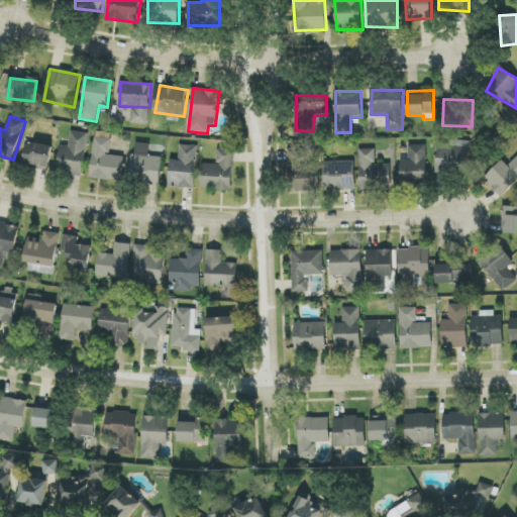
[(84,176),(88,133),(71,131),(70,147),(61,146),(58,173),(84,176)]
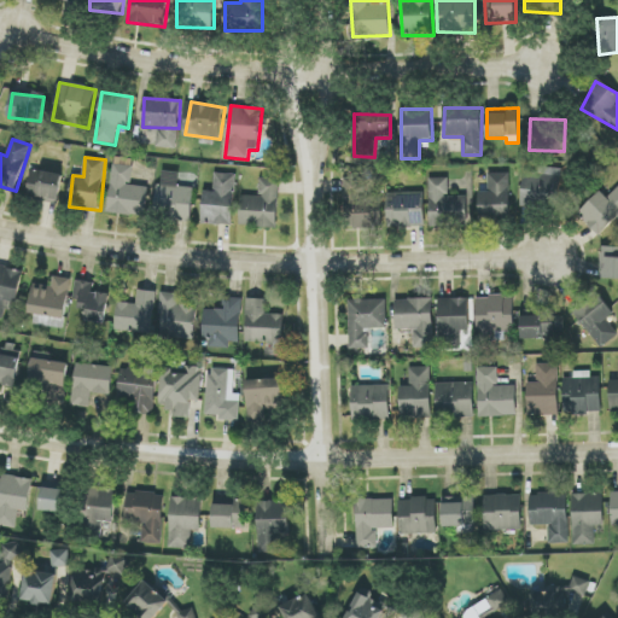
[(149,187),(132,185),(134,159),(115,157),(108,213),(145,217),(149,187)]
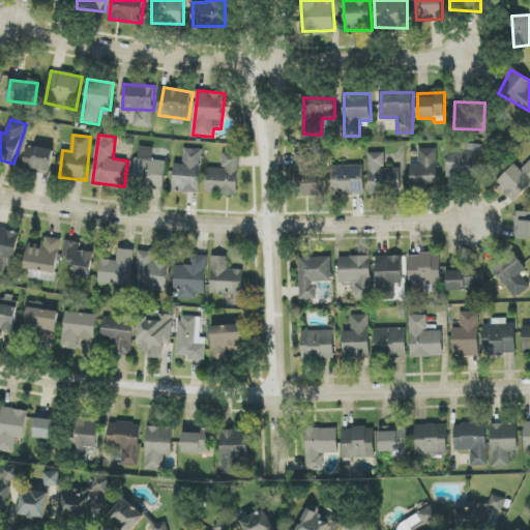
[(479,145),(448,144),(448,179),(479,179),(479,145)]
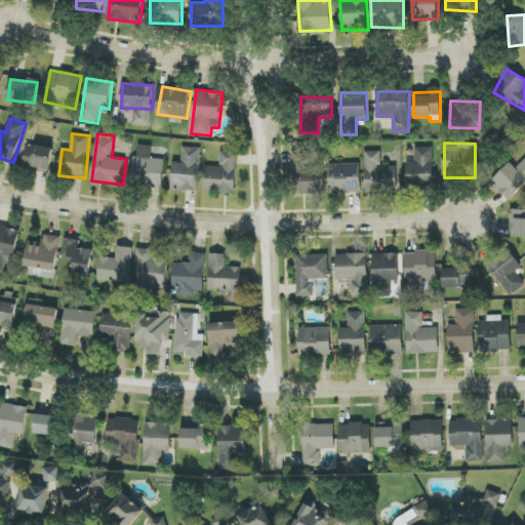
[(24,169),(50,171),(53,148),(26,145),(24,169)]
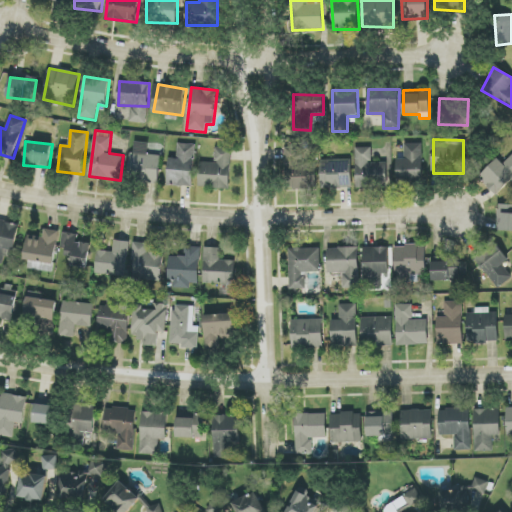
[(423,181),(422,143),(405,144),(405,159),(397,160),(398,181),(423,181)]
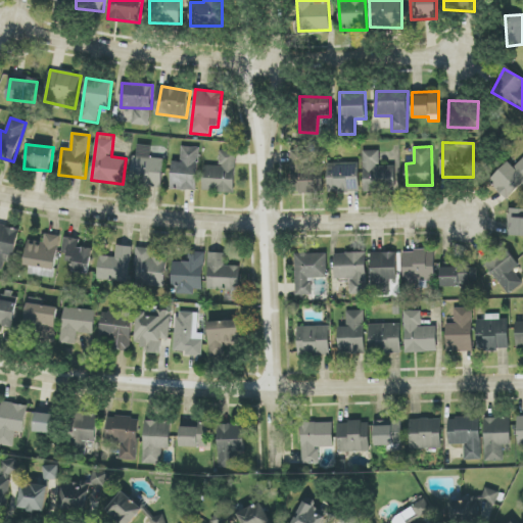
[(172,190),(198,191),(199,147),(182,147),(181,162),(173,162),(172,190)]
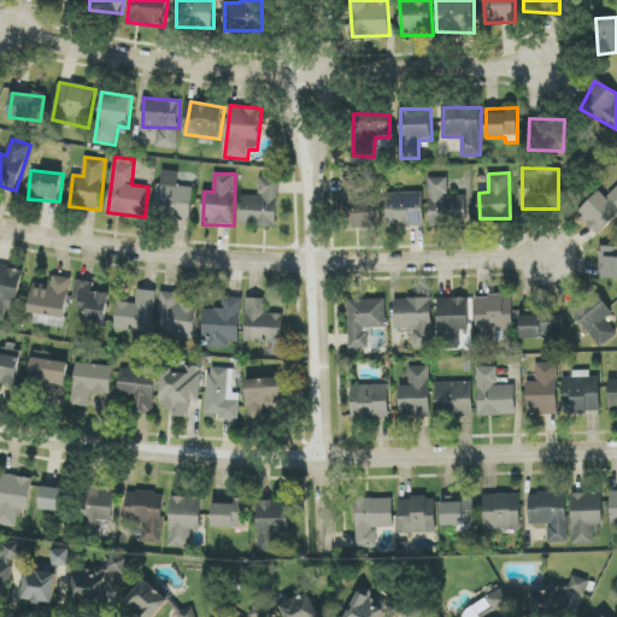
[(345,229),(381,229),(380,189),(364,191),(364,177),(344,177),(345,229)]
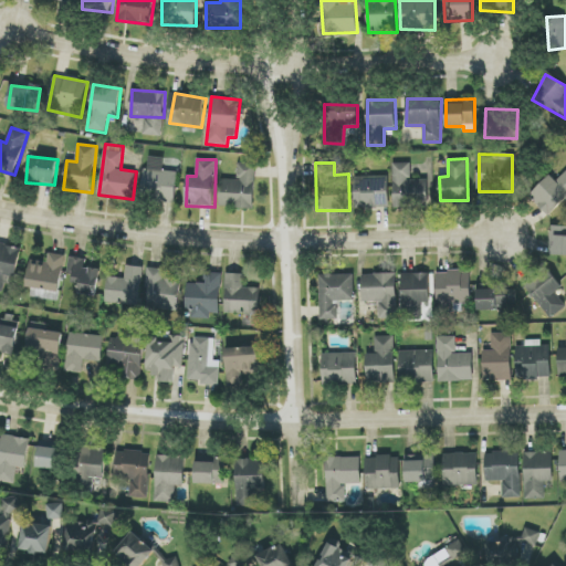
[(220,208),(255,208),(257,164),(239,164),(239,180),(221,180),(220,208)]
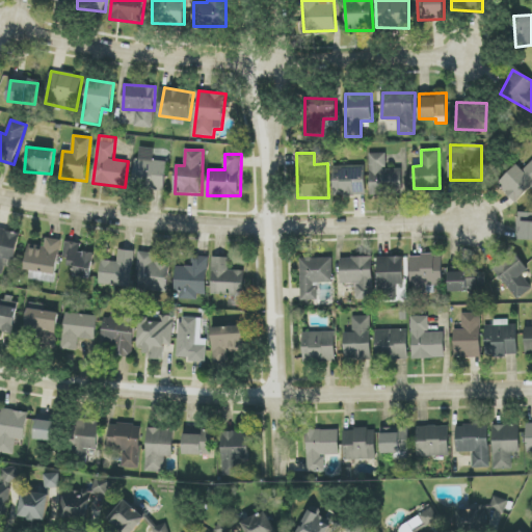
[(402,169),(387,169),(387,154),(370,154),(371,195),(402,194),(402,169)]
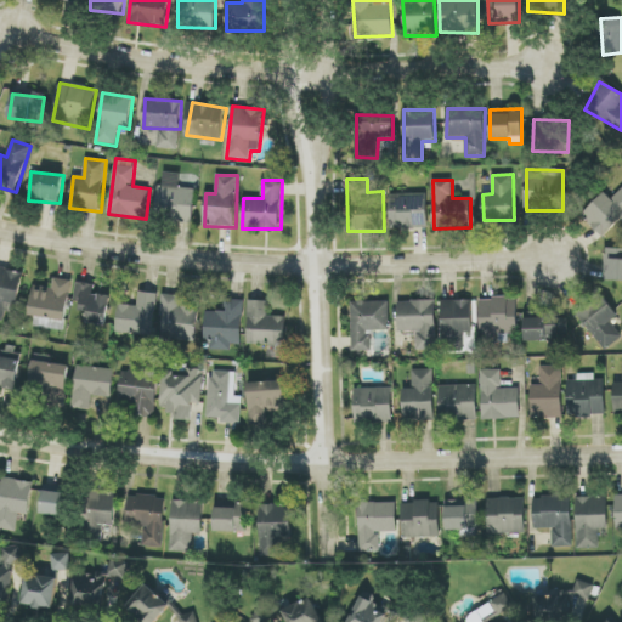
[(157,219),(193,220),(194,188),(158,187),(157,219)]
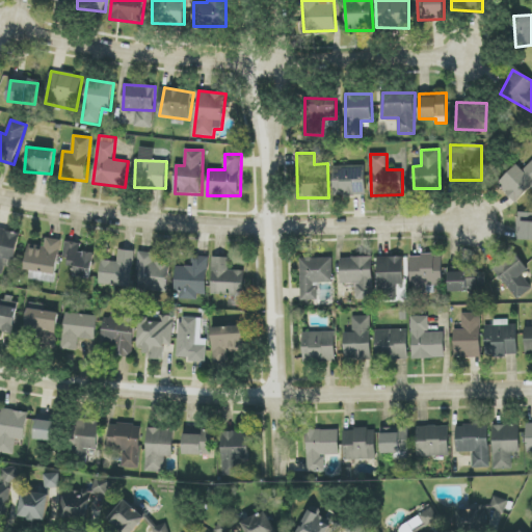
[(531,162),(523,170),(517,165),(498,184),(515,204),(531,187),(531,162)]
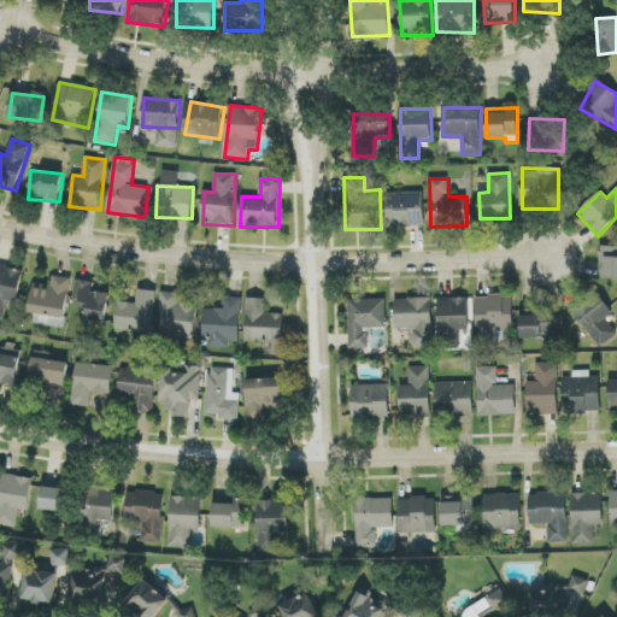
[(425,227),(424,193),(387,194),(388,228),(425,227)]
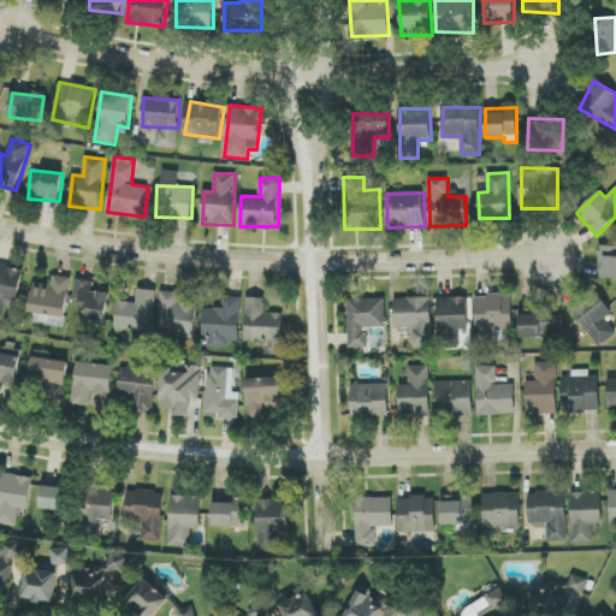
[(615,278),(615,247),(600,247),(599,278),(615,278)]
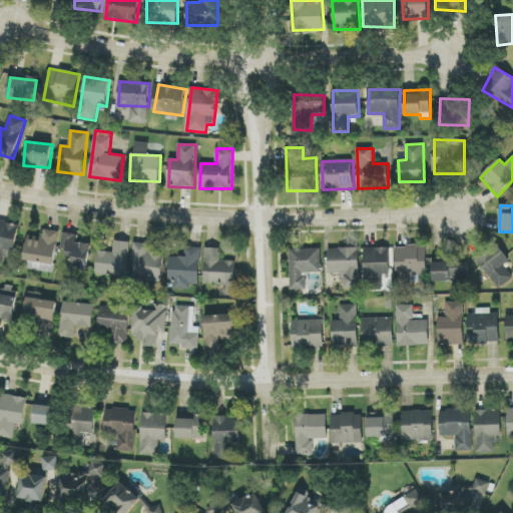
[(19,224),(0,220),(0,264),(3,265),(4,257),(13,259),(19,224)]
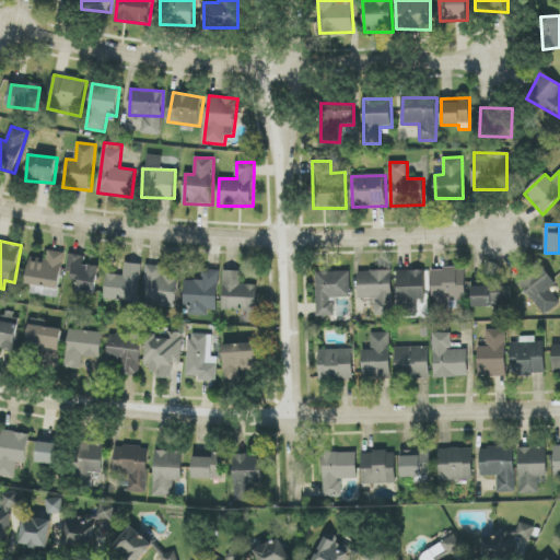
[(30,258),(26,284),(59,289),(65,253),(48,251),(47,260),(30,258)]
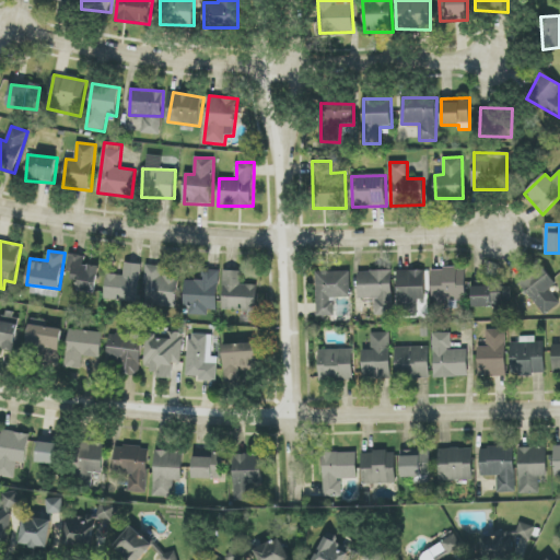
[(101,268),(84,264),(85,257),(71,254),(67,271),(73,273),(72,280),(81,282),(80,290),(95,293),(101,268)]
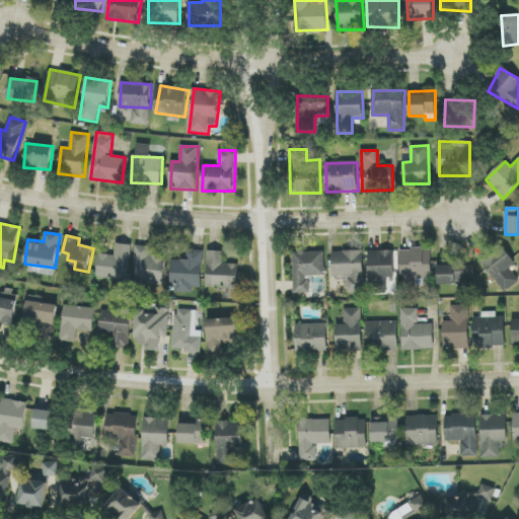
[(98,254),(97,278),(129,280),(131,244),(116,244),(116,255),(98,254)]
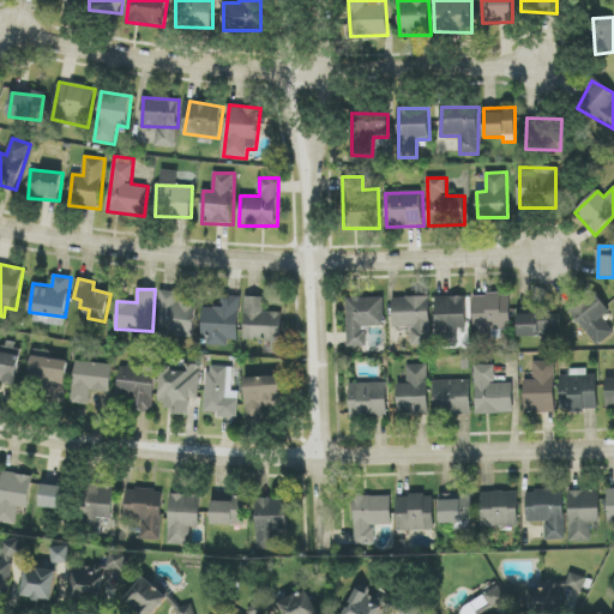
[(197,295),(161,293),(158,335),(194,337),(197,295)]
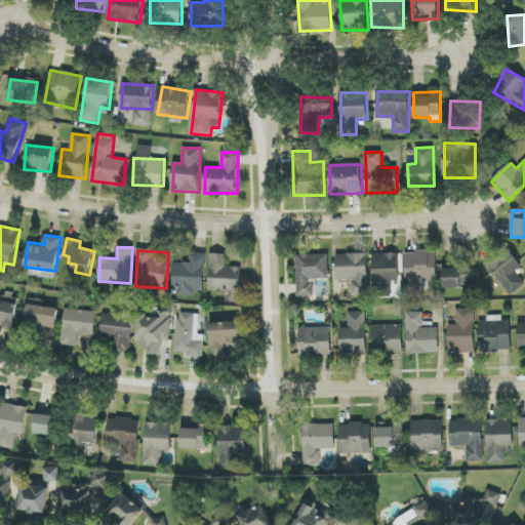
[(437,283),(437,251),(405,252),(406,283),(437,283)]
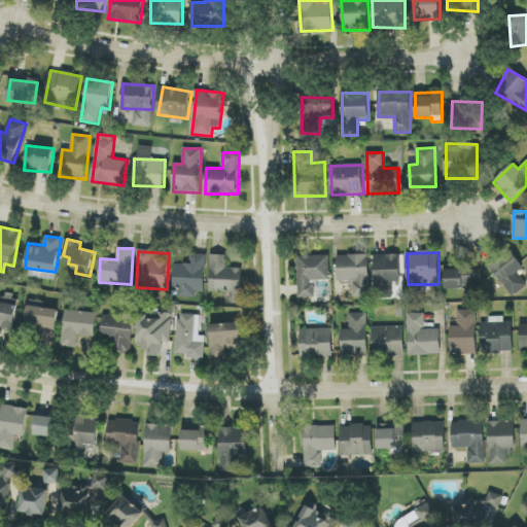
[(207,254),(191,254),(190,265),(175,264),(174,288),(178,289),(178,296),(197,297),(197,292),(205,292),(207,254)]
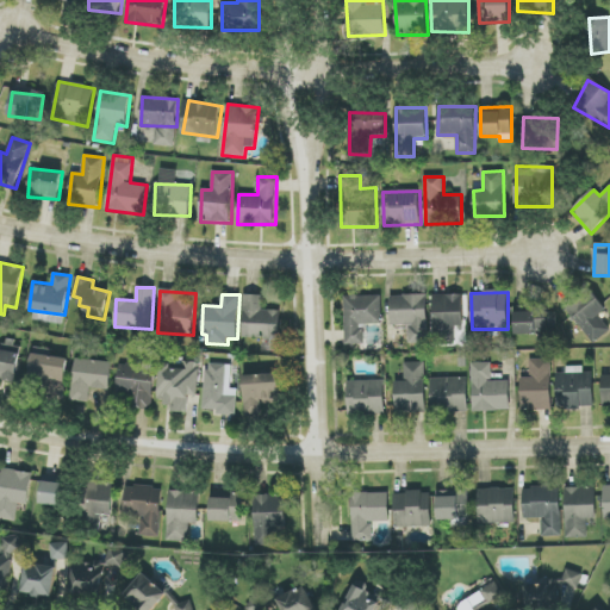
[(263,296),(244,294),(242,337),(280,338),(280,311),(262,310),(263,296)]
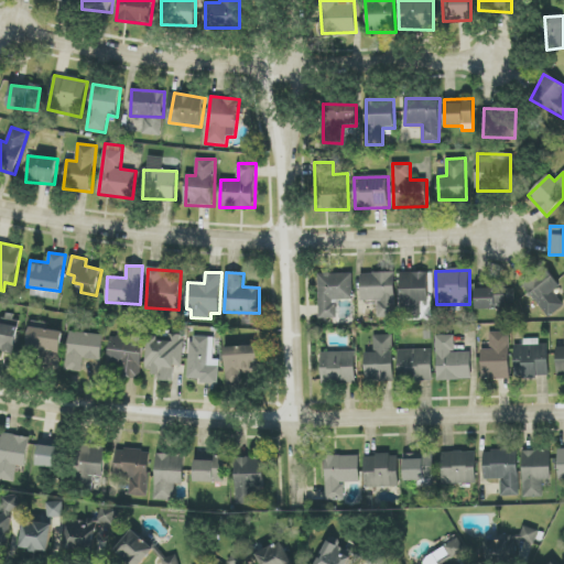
[(400,318),(420,320),(421,302),(432,303),(432,273),(401,272),(400,318)]
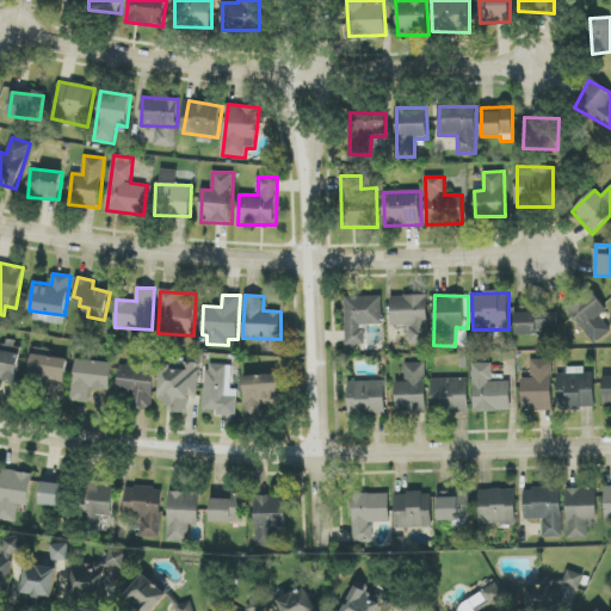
[(345,297),(346,346),(366,345),(365,326),(383,325),(382,296),(345,297)]
